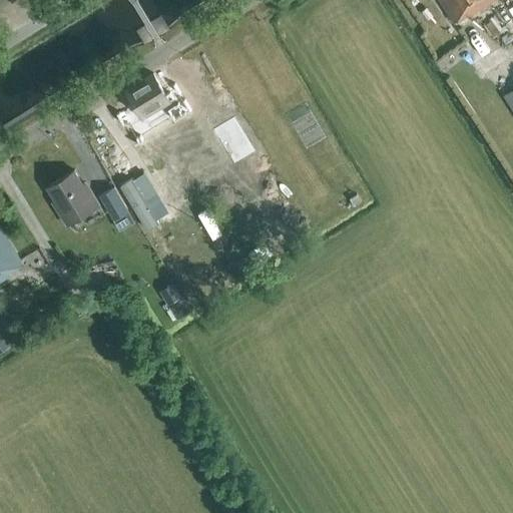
[(440,0),(455,22),(468,14),(470,16),(494,0),(440,0)]
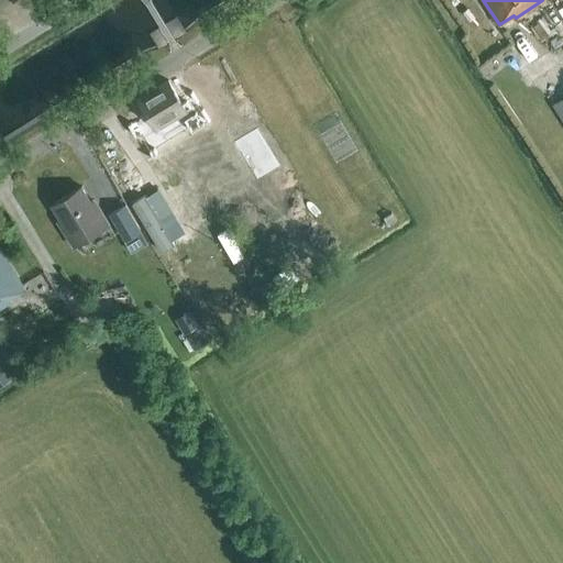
[(181,103),(168,81),(139,99),(147,113),(129,124),(136,136),(140,134),(152,155),(156,153),(154,150),(189,129),(191,132),(209,121),(195,97),(181,103)]
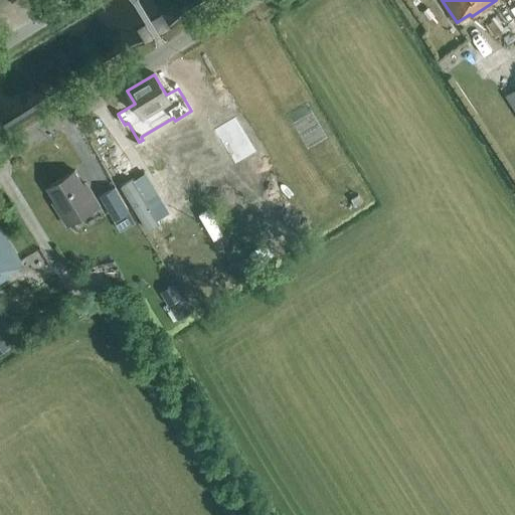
[(183,119),(168,128),(188,160),(213,145),(206,134),(195,140),(183,119)]
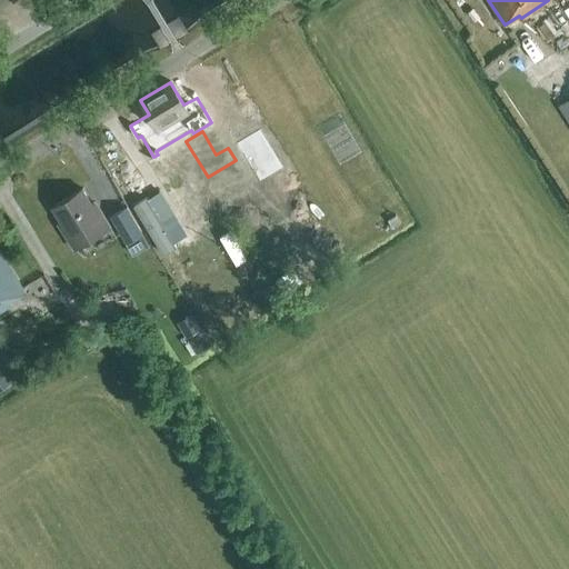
[(258,131),(235,146),(258,183),(281,169),(258,131)]
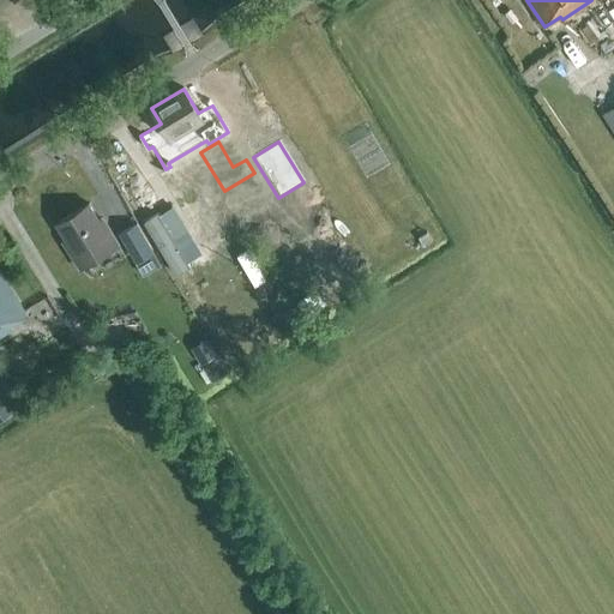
[(104,229),(89,204),(56,223),(67,240),(64,242),(80,269),(119,245),(108,227),(104,229)]
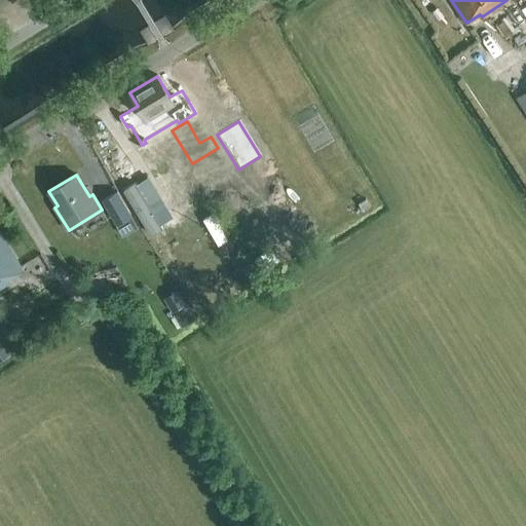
[(133,218),(120,193),(118,190),(104,199),(117,225),(123,236),(139,227),(133,218)]
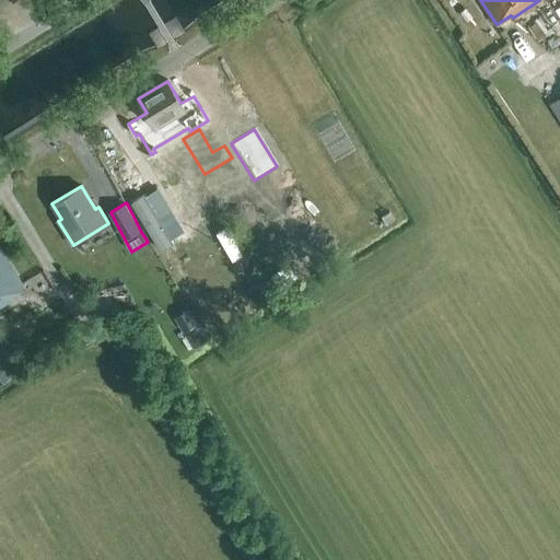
[(0,306),(12,300),(10,296),(24,288),(0,249),(0,306)]
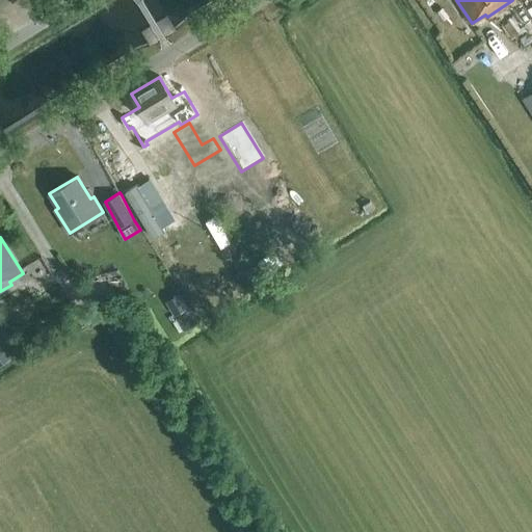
[(273,253),(262,261),(270,273),(282,266),(273,253)]
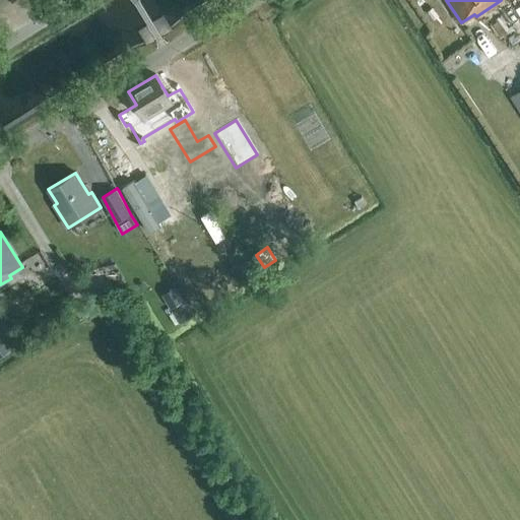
[(184,301),(175,287),(161,296),(171,310),(184,301)]
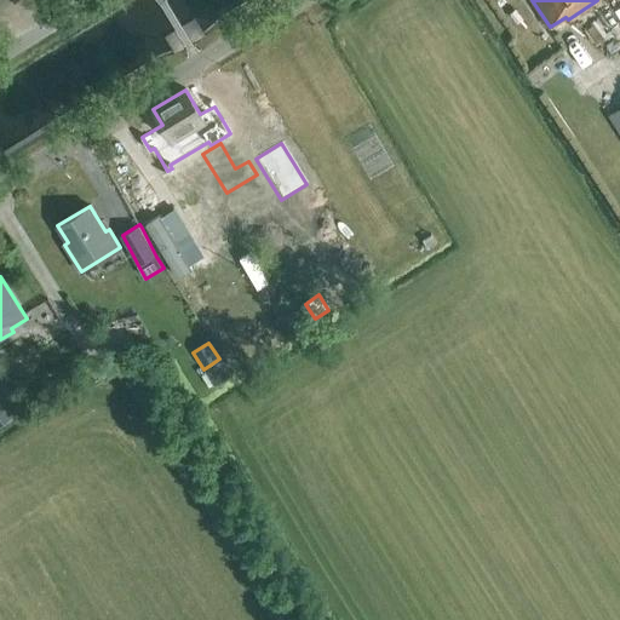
[(205,371),(213,386),(230,375),(220,361),(205,371)]
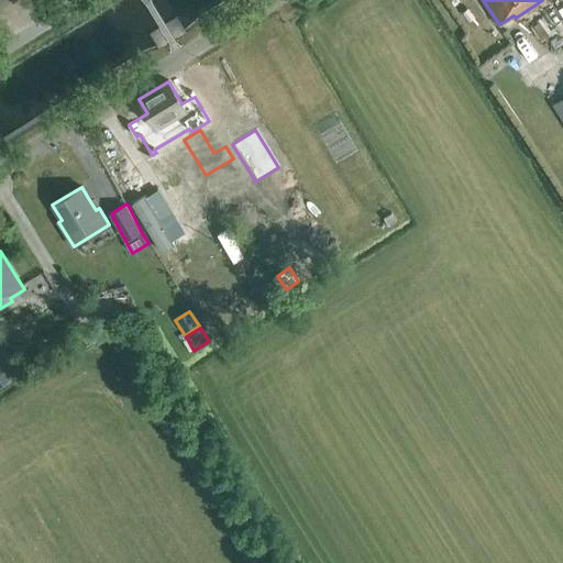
[(0,379),(11,373),(18,370),(0,342),(0,379)]
